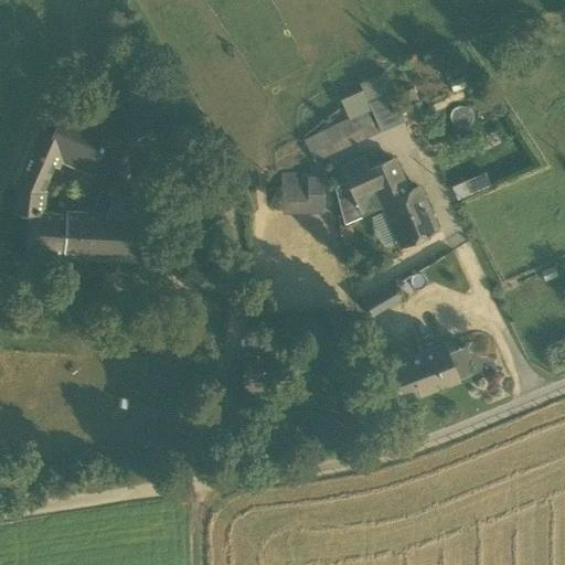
[(362,89),(368,103),(393,92),(384,72),(359,82),(362,89)]
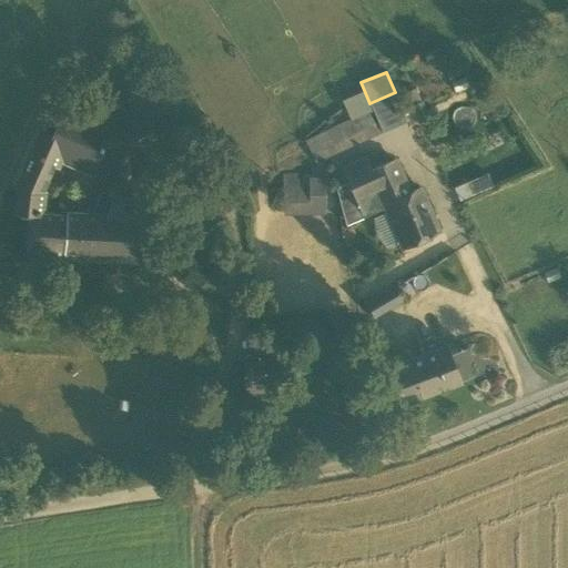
[(369,103),(364,90),(342,100),(351,119),(367,110),(372,109),(369,103)]
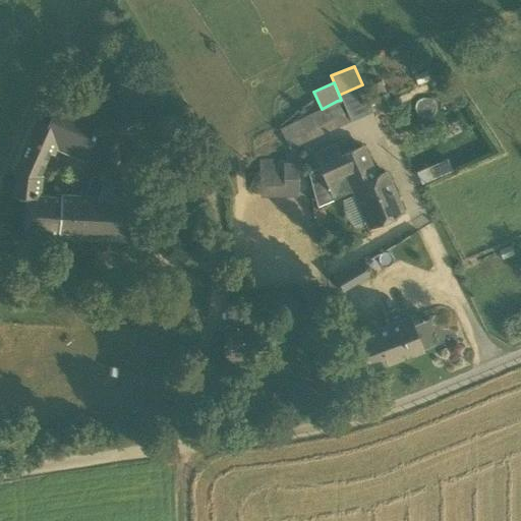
[(374,111),(362,84),(339,95),(341,100),(346,111),(351,121),(374,111)]
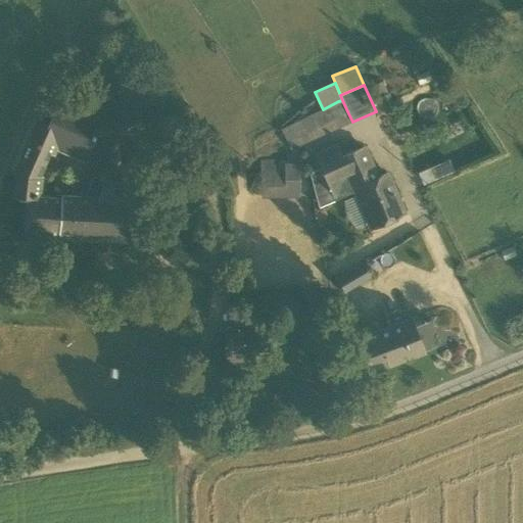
[(344,113),(338,101),(323,109),(301,120),(306,131),(344,113)]
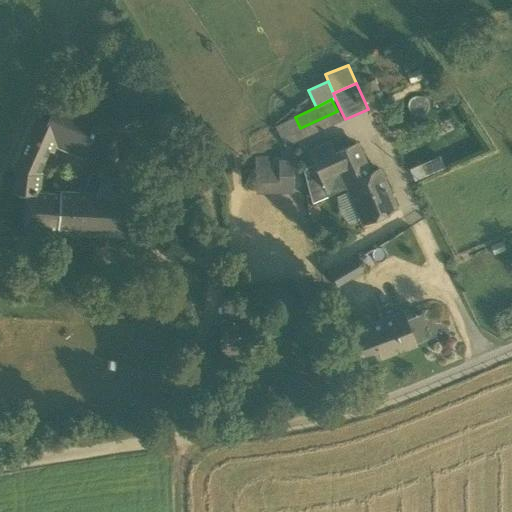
[(54,103),(39,132),(38,134),(56,142),(83,153),(97,121),(54,103)]
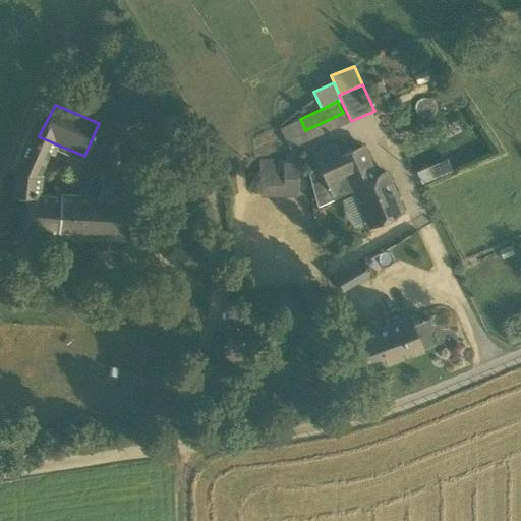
[(346,111),(343,113),(305,130),(309,138),(351,121),(346,111)]
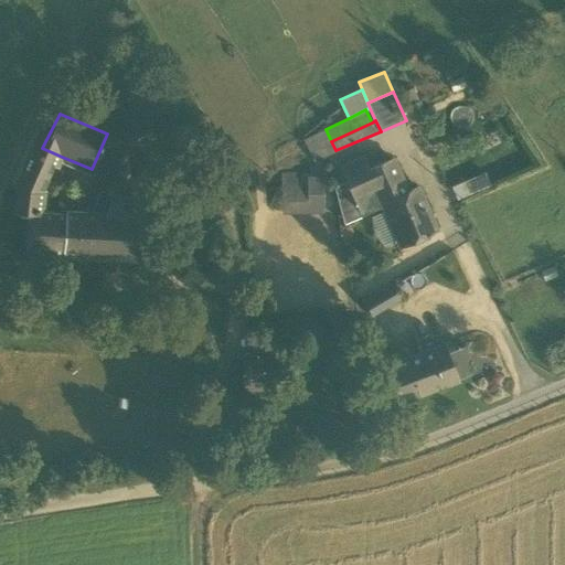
[(331,141),(326,129),(302,140),(312,160),(336,150),(331,141)]
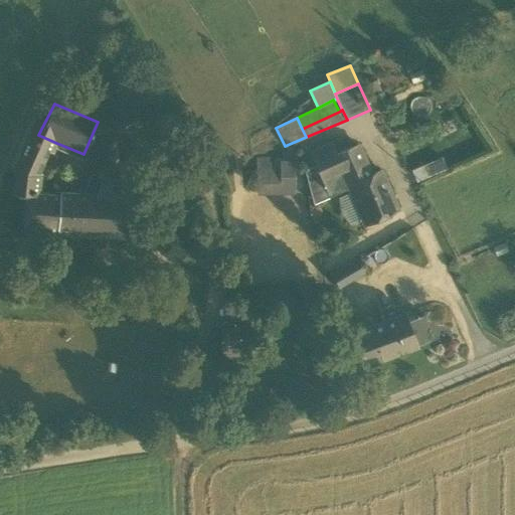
[(126,133),(98,122),(83,154),(112,165),(126,133)]
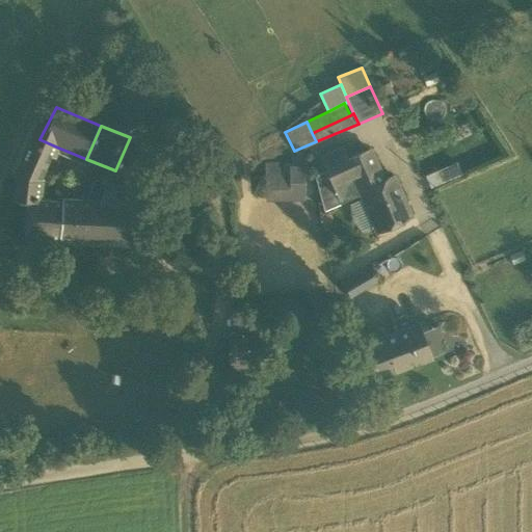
[(54,157),(58,148),(40,139),(41,137),(33,135),(17,177),(36,181),(50,157),(54,157)]
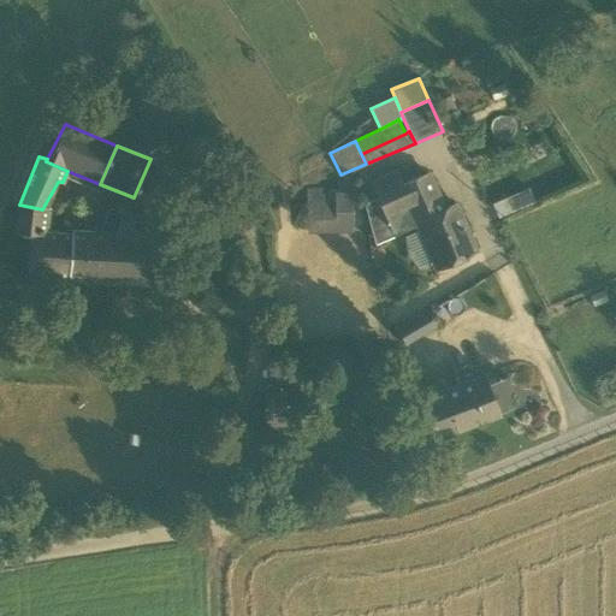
[(394,236),(419,225),(444,213),(444,211),(427,173),(413,179),(408,166),(371,182),(377,197),(384,213),(394,236)]
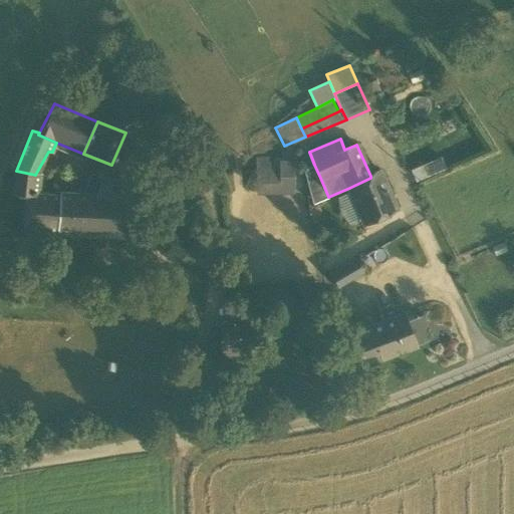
[(65,193),(72,193),(98,194),(111,165),(83,154),(65,193)]
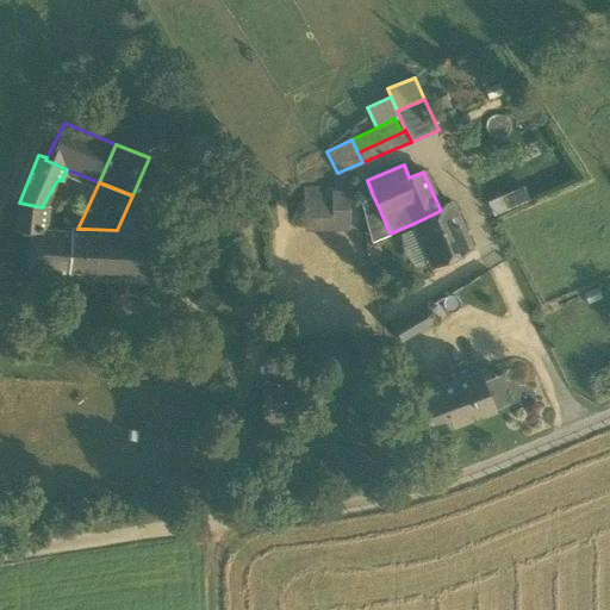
[(304,228),(349,226),(349,192),(331,192),(331,195),(324,195),(324,188),(303,188),(304,228)]
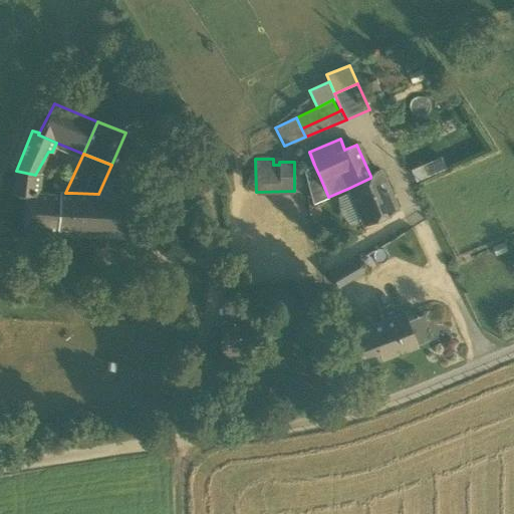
[(303,169),(307,184),(320,178),(314,165),(303,169)]
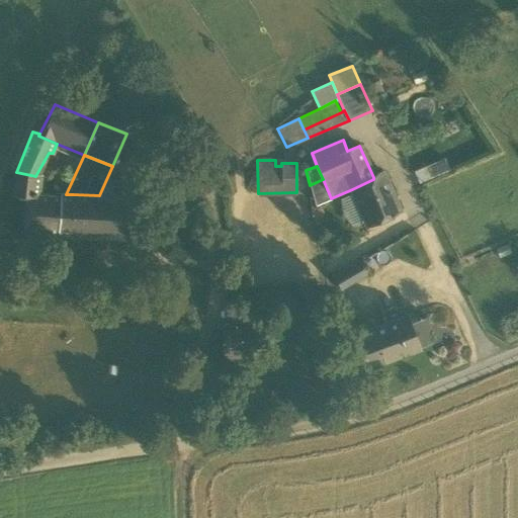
[(35,176),(16,172),(14,194),(25,195),(25,194),(34,194),(35,176)]
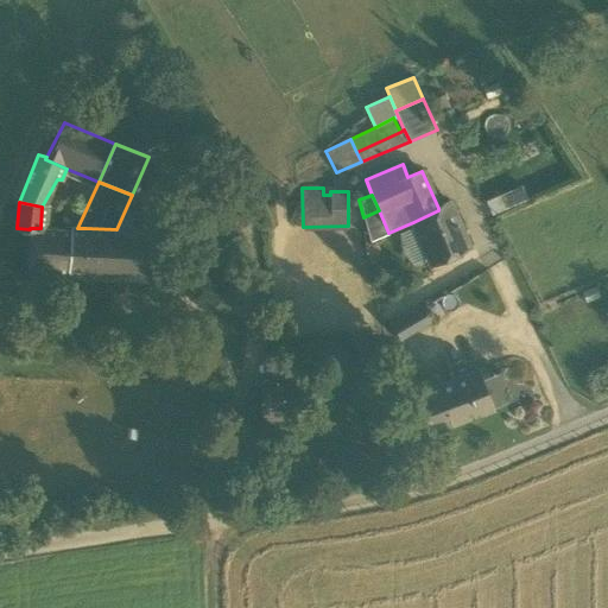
[(451,202),(438,208),(438,210),(413,222),(431,264),(470,246),(451,202)]
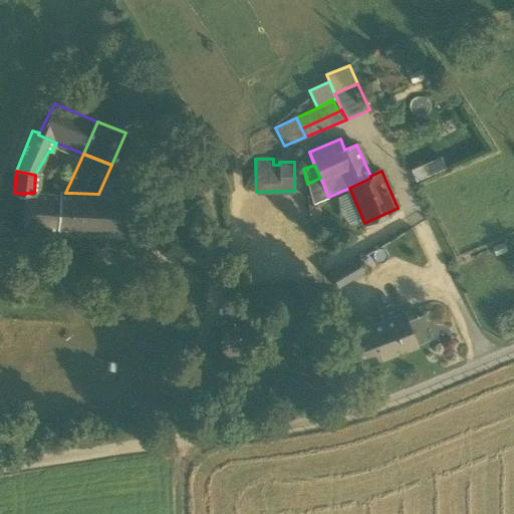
[(328,197),(320,178),(307,184),(312,204),(328,197)]
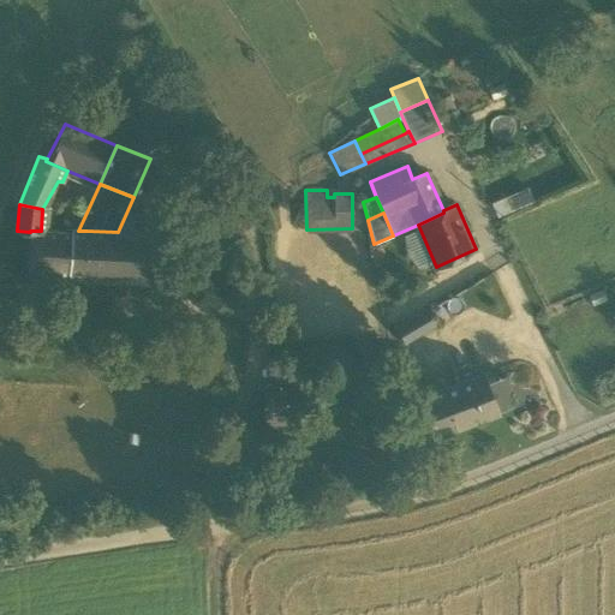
[(70,230),(70,233),(69,274),(67,281),(84,282),(87,231),(78,231),(70,230)]
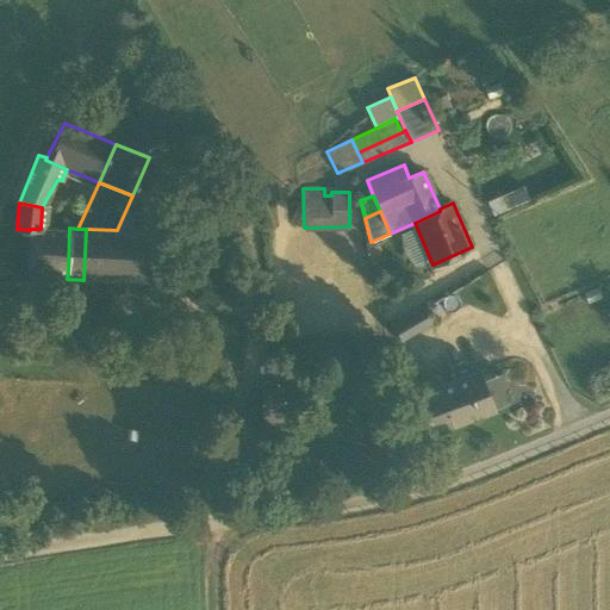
[(27,269),(68,272),(69,231),(41,229),(30,229),(30,230),(27,269)]
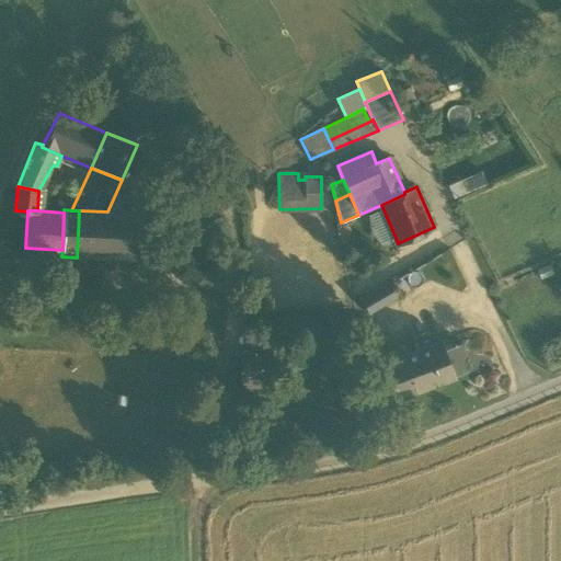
[(146,214),(107,212),(79,210),(77,258),(144,261),(146,214)]
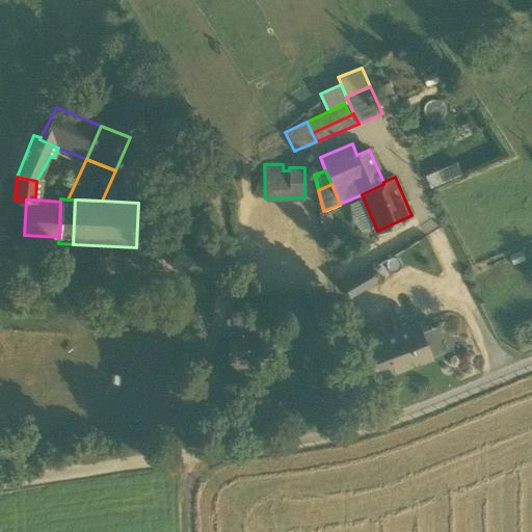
[(420,326),(383,340),(396,373),(417,366),(418,363),(430,357),(423,336),(420,326)]
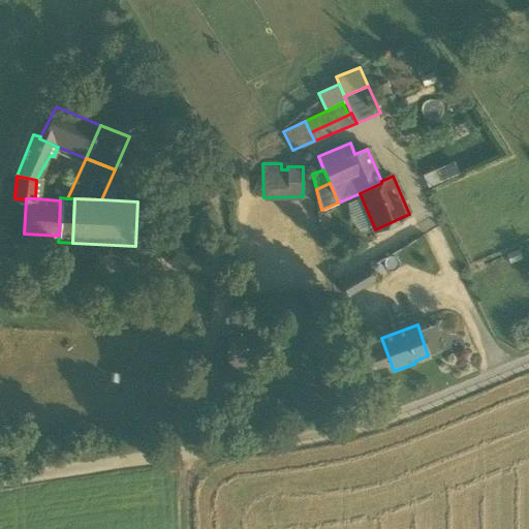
[(421,334),(428,355),(446,349),(438,327),(421,334)]
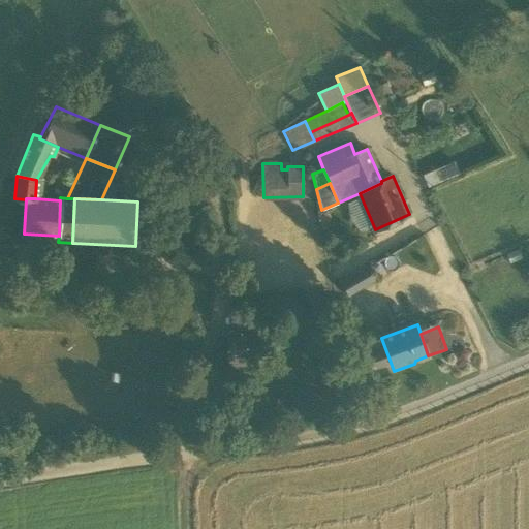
[(374,378),(394,371),(381,338),(362,345),(374,378)]
